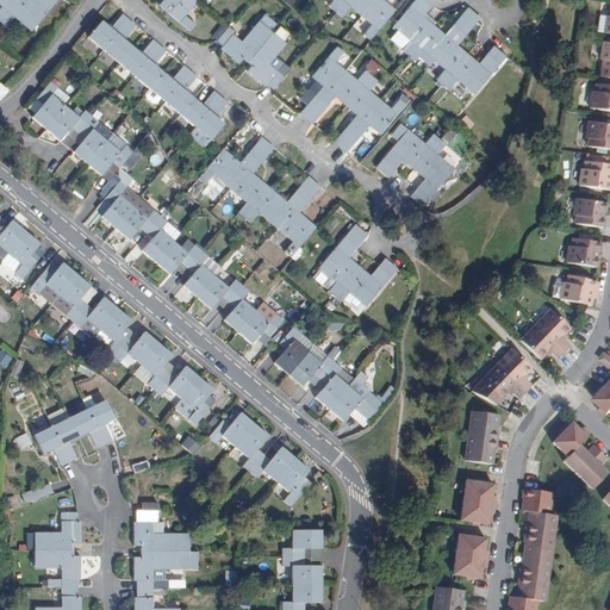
[(0,8),(0,17),(2,19),(18,0),(0,0),(5,5),(0,8)]
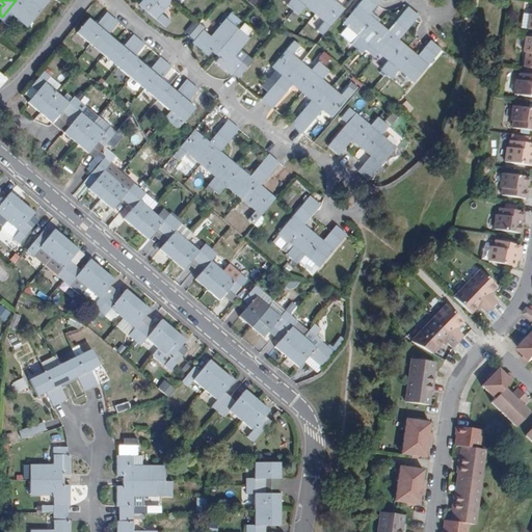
[(16,0),(2,17),(8,22),(15,14),(29,25),(50,0),(16,0)]
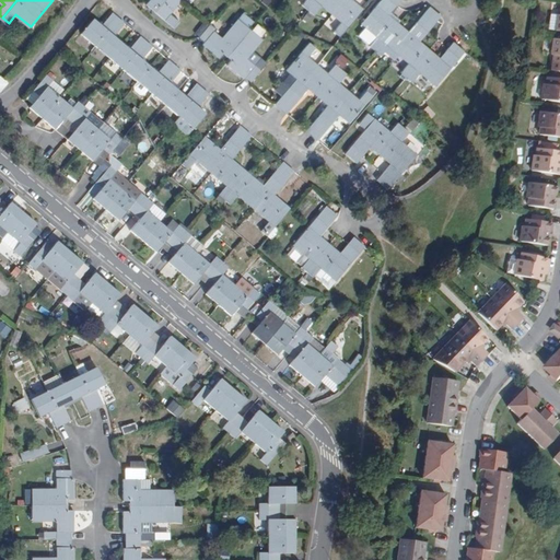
[(149,0),(147,3),(182,33),(186,27),(179,21),(187,11),(178,3),(174,0),(149,0)]
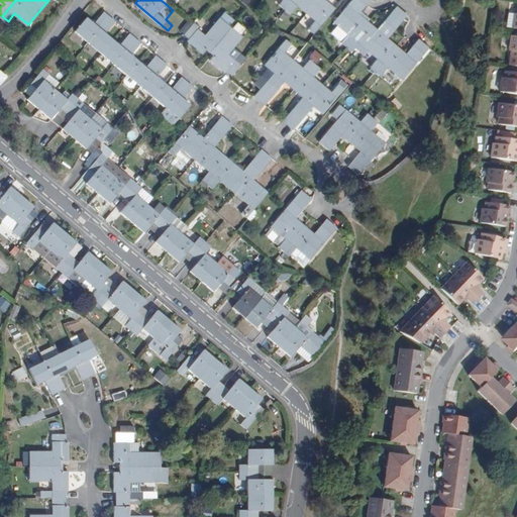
[(282,0),(279,4),(285,9),(292,0),(282,0)]
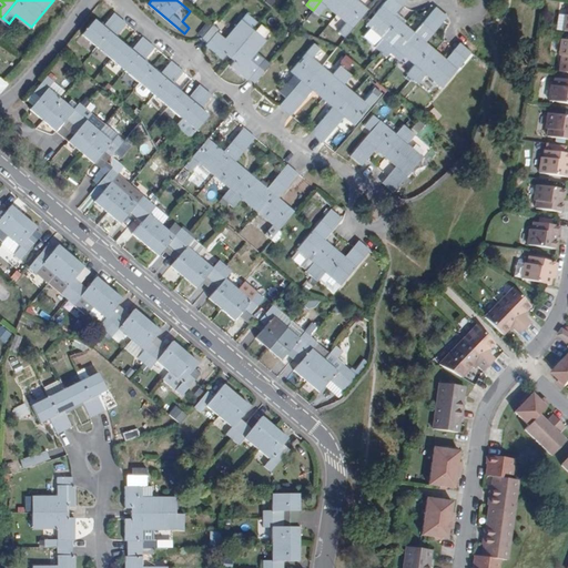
[(321,0),(313,10),(318,14),(326,6),(336,13),(346,0),(321,0)]
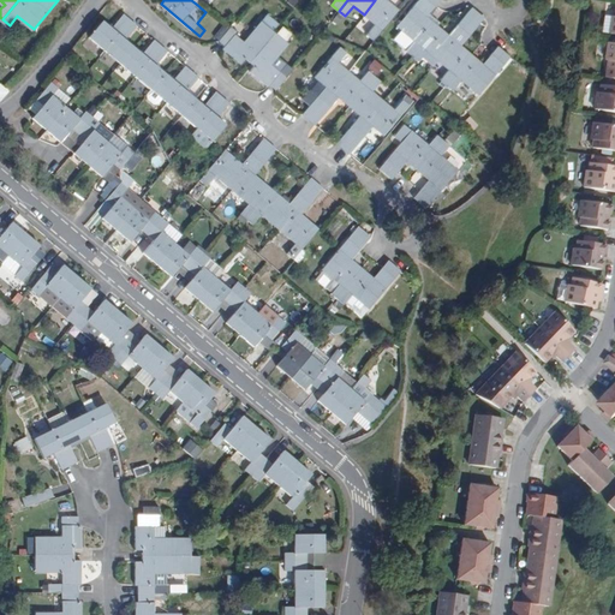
[(375,0),(364,15),(375,24),(366,35),(374,41),(399,11),(388,0),(375,0)]
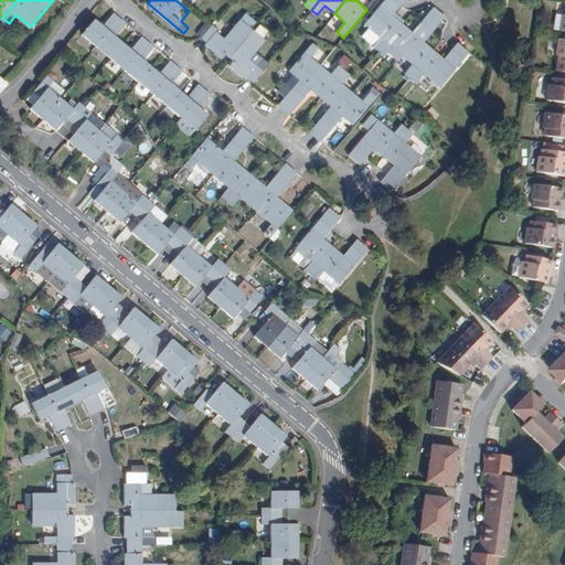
[(377,51),(403,23),(392,14),(394,12),(403,0),(384,0),(364,23),(381,36),(373,46),(377,51)]
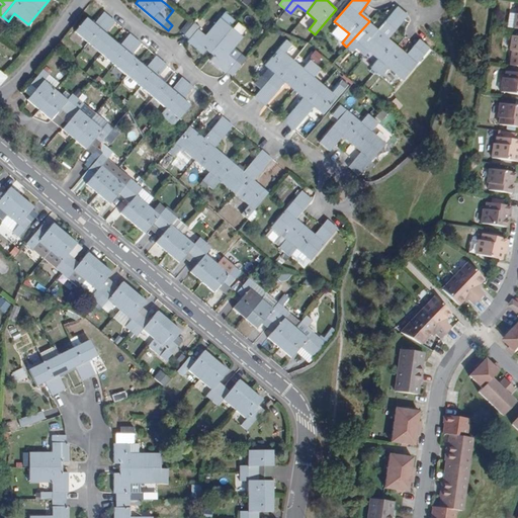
[(403,11),(398,6),(377,29),(369,21),(346,47),(352,52),(360,44),(368,51),(403,11)]
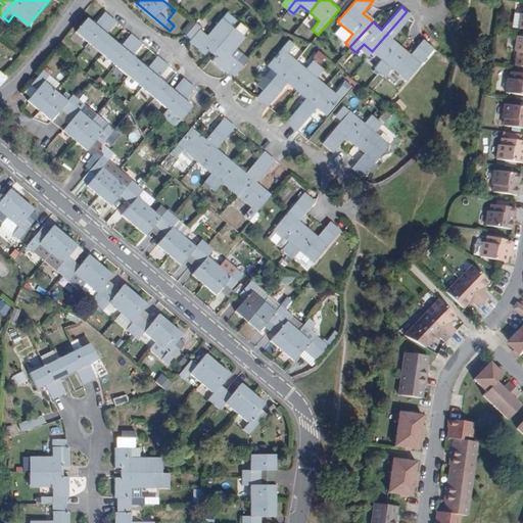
[(375,18),(365,11),(363,13),(373,21),(375,18)]
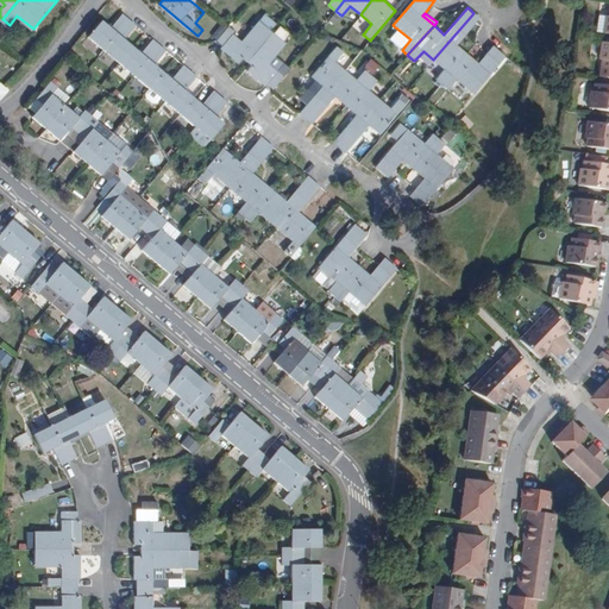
[(458,45),(481,19),(473,13),(433,60),(444,69),(437,80),(443,85),(468,54),(458,45)]
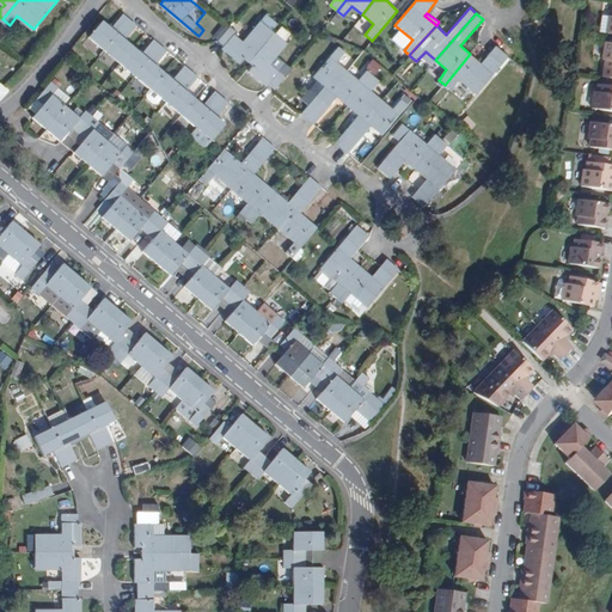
[(123,14),(121,14),(109,28),(101,22),(87,37),(104,51),(129,20),(123,14)]
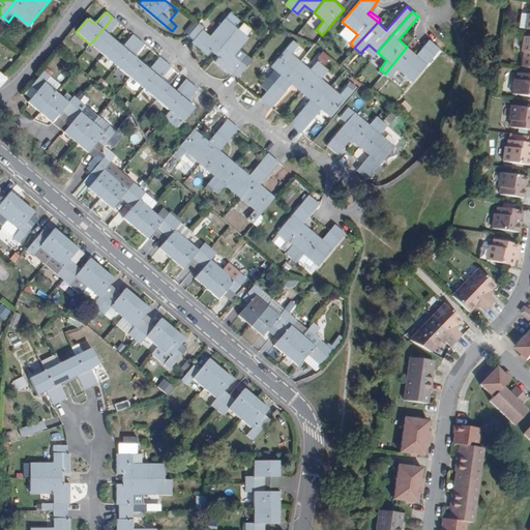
[(527,30),(529,30),(529,16),(522,15),(520,29),(527,30)]
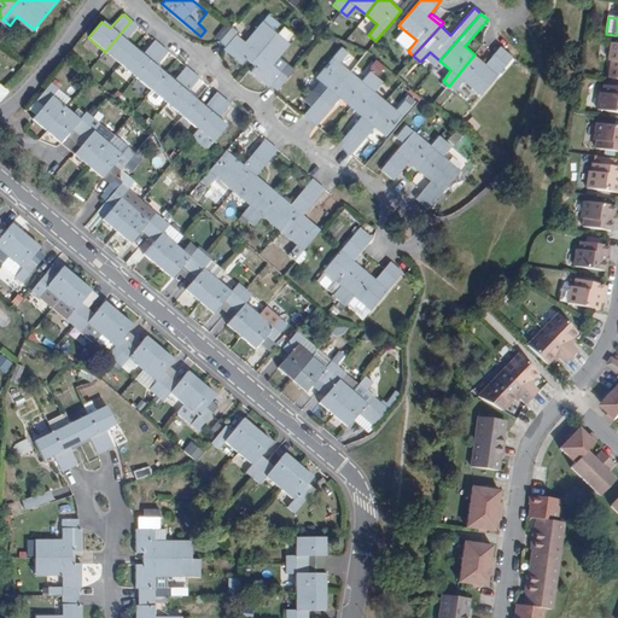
[(120,65),(134,48),(126,41),(138,28),(138,27),(130,21),(105,52),(120,65)]
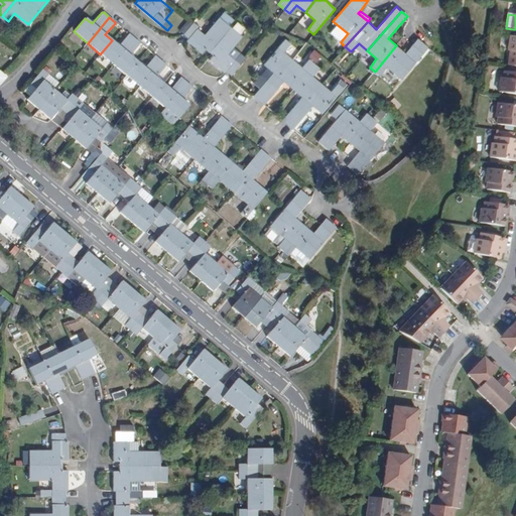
[(210,52),(230,27),(220,17),(205,34),(191,24),(182,34),(187,39),(186,41),(202,53),(206,49),(210,52)]
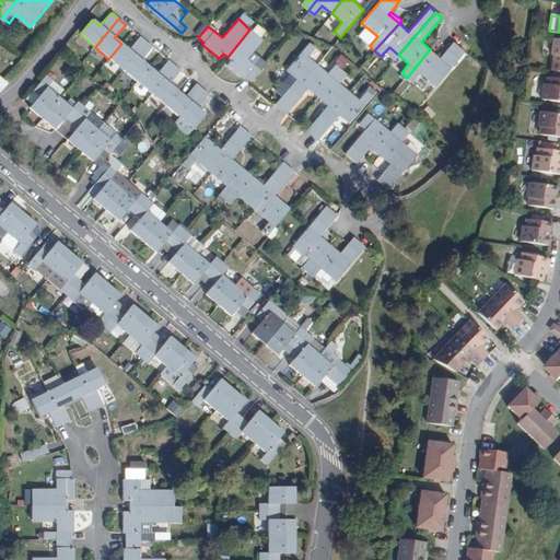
[(245,78),(251,82),(260,71),(267,63),(253,50),(263,39),(249,30),(228,57),(231,60),(226,66),(243,80),(245,78)]
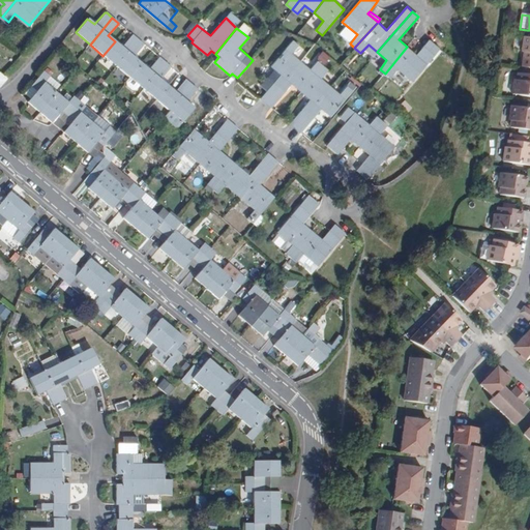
[(116,66),(139,39),(134,35),(133,35),(122,48),(115,41),(102,56),(116,66)]
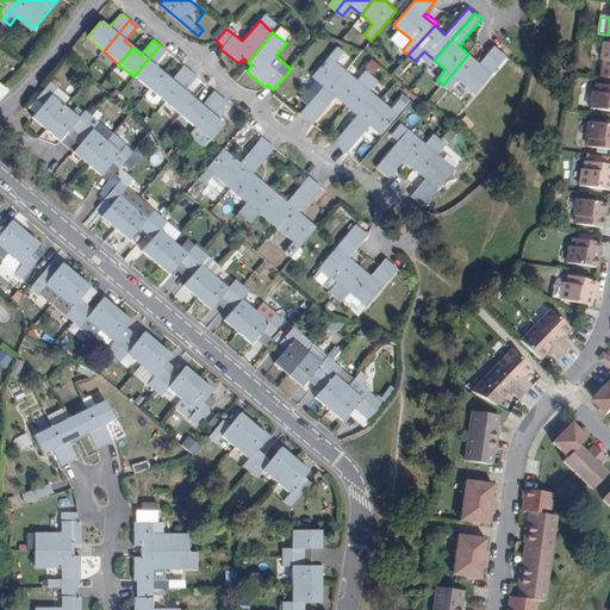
[(149,89),(163,74),(154,66),(166,53),(166,51),(160,45),(134,76),(149,89)]
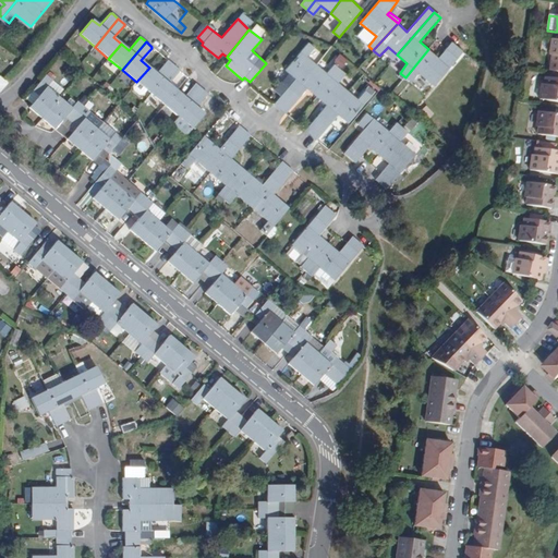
[(280,108),(316,64),(306,57),(314,48),(307,41),(284,70),(294,79),(283,92),(274,104),(280,108)]
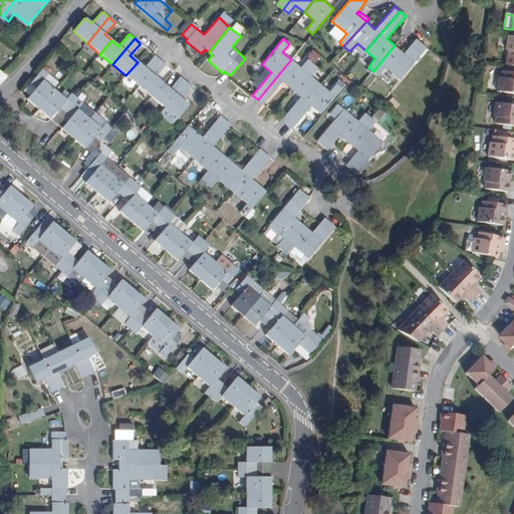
[(427,47),(422,43),(417,38),(404,53),(395,45),(373,71),(378,76),(387,67),(400,79),(417,59),(427,47)]
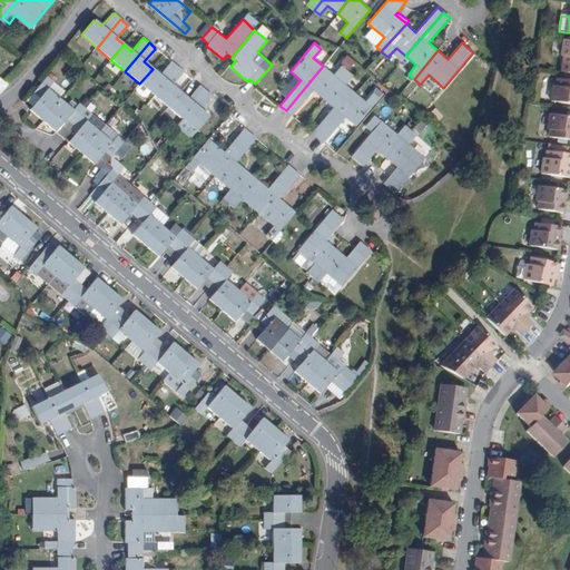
[(154,96),(178,67),(172,62),(170,62),(160,76),(153,69),(139,84),(154,96)]
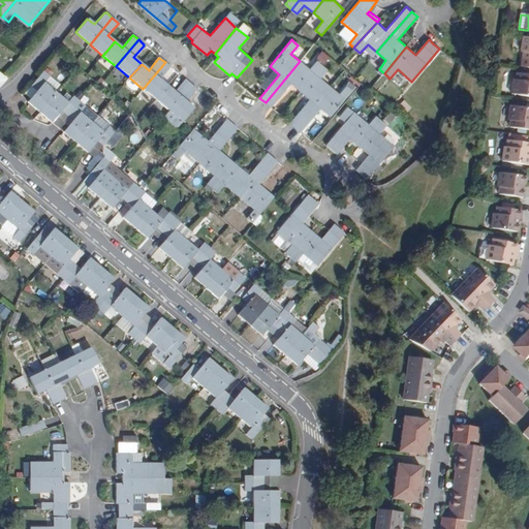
[(301,92),(322,65),(316,60),(309,69),(300,61),(266,102),(271,107),(290,84),(301,92)]
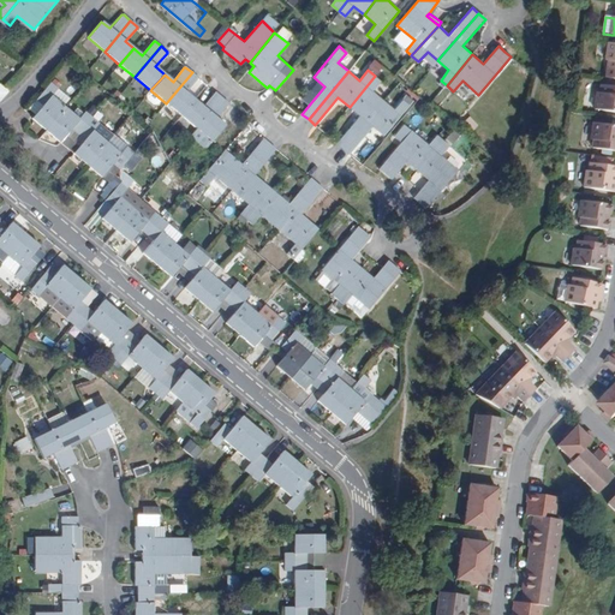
[(181,117),(195,100),(186,93),(198,79),(198,78),(192,72),(166,103),(181,117)]
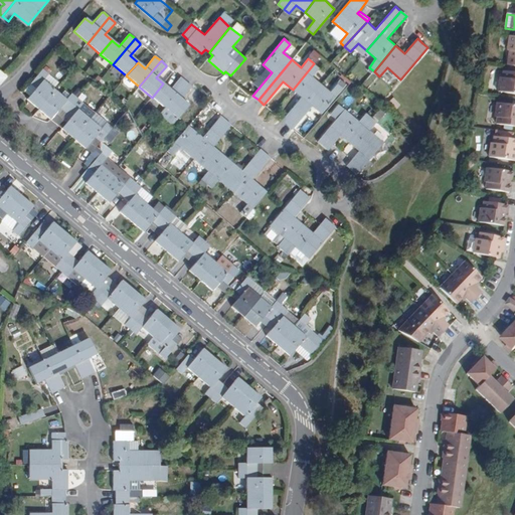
[(288,125),(321,83),(313,76),(320,68),(314,63),(293,90),(302,97),(283,120),(288,125)]
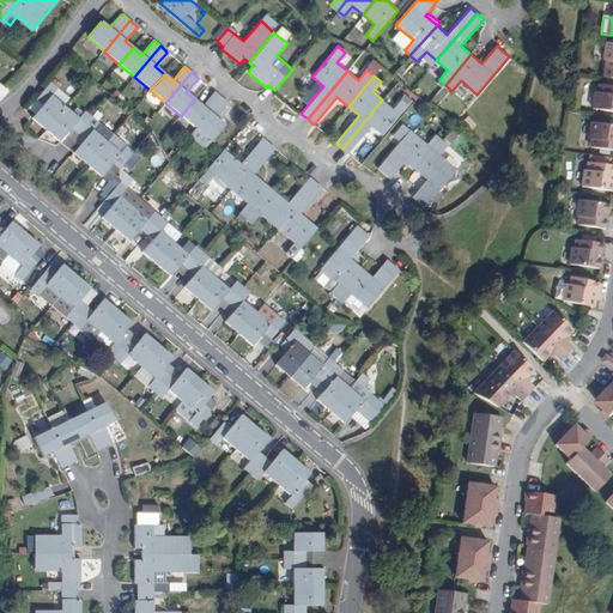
[(323,86),(313,77),(307,84),(313,89),(307,96),(311,101),(323,86)]
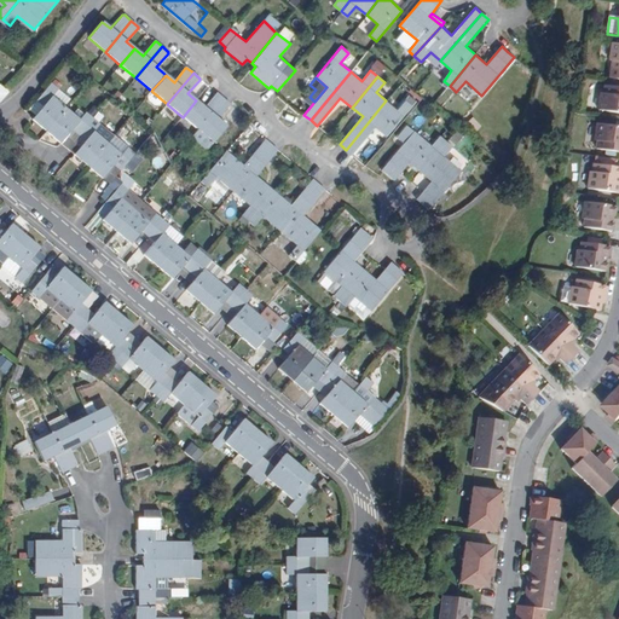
[(34,117),(48,131),(74,99),(53,81),(39,99),(45,104),(38,114),(34,117)]
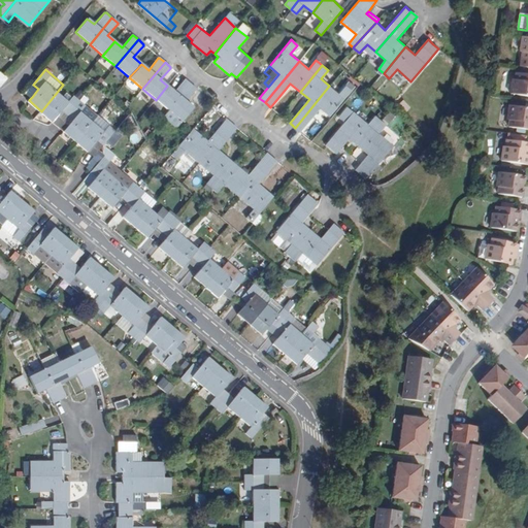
[(527,97),(527,75),(517,74),(516,81),(514,81),(512,95),(527,97)]
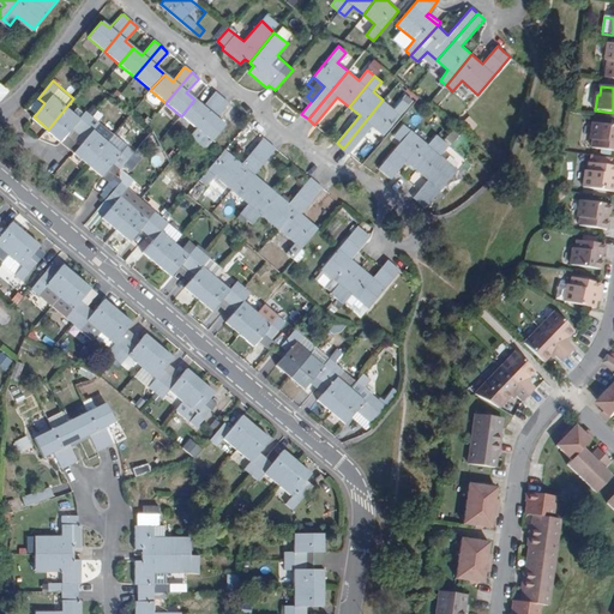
[(181,116),(197,130),(222,98),(215,92),(214,92),(203,107),(194,100),(181,116)]
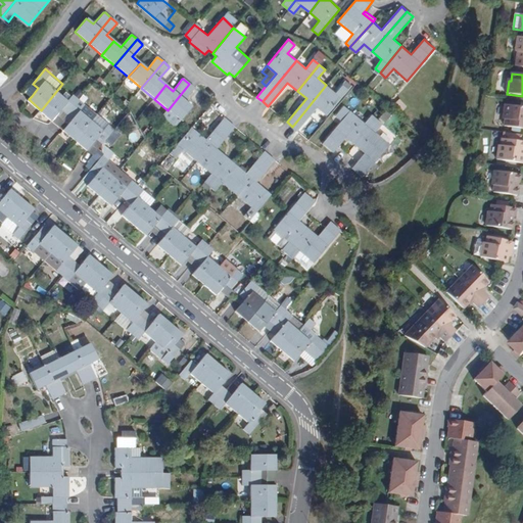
[(292,127),(297,130),(316,106),(327,115),(348,89),(343,85),(340,86),(335,81),(329,87),(326,85),(292,127)]
